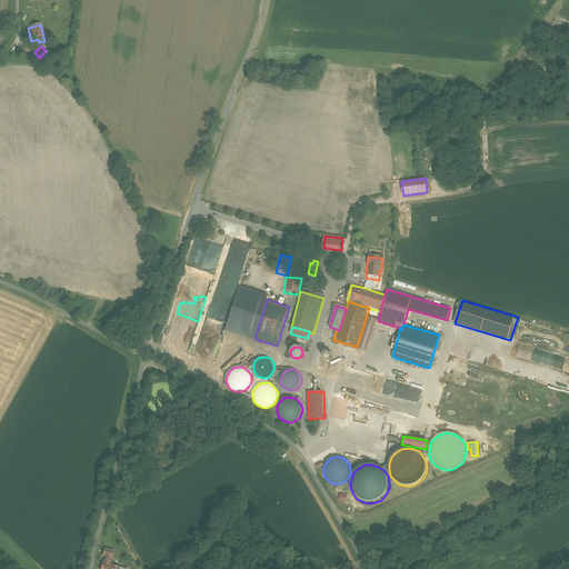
[(115,549),(105,547),(103,556),(105,556),(103,561),(111,563),(112,558),(115,549)]
